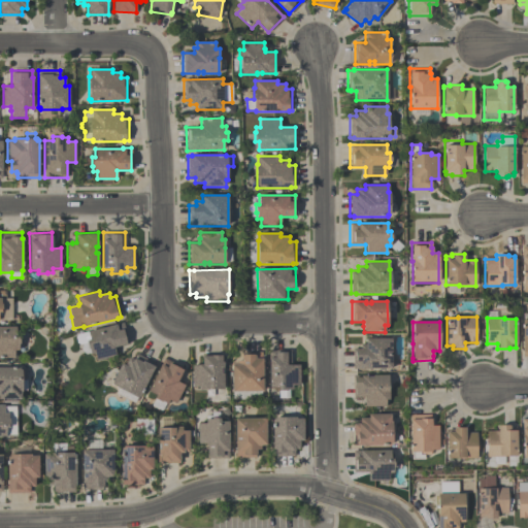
[(117,356),(96,361),(94,354),(90,354),(89,349),(88,349),(87,342),(79,344),(76,342),(75,336),(77,333),(123,323),(128,344),(114,348),(117,356)]
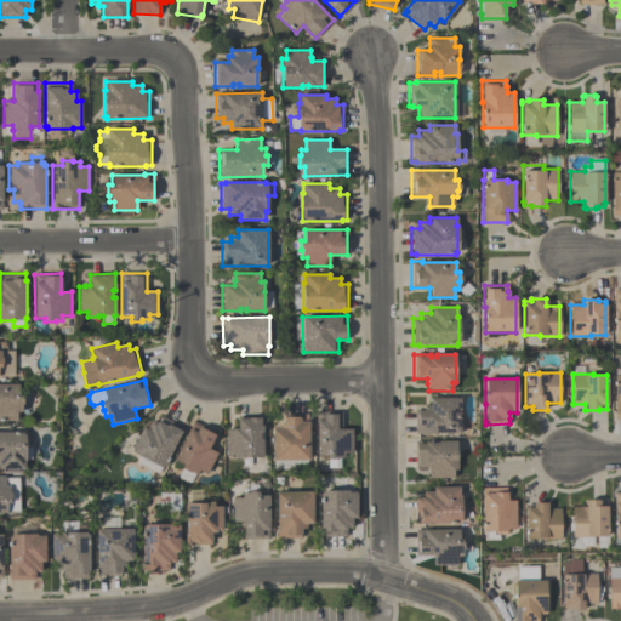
[(0,385),(18,385),(18,396),(23,396),(23,405),(22,405),(22,411),(17,411),(17,421),(0,421),(0,385)]
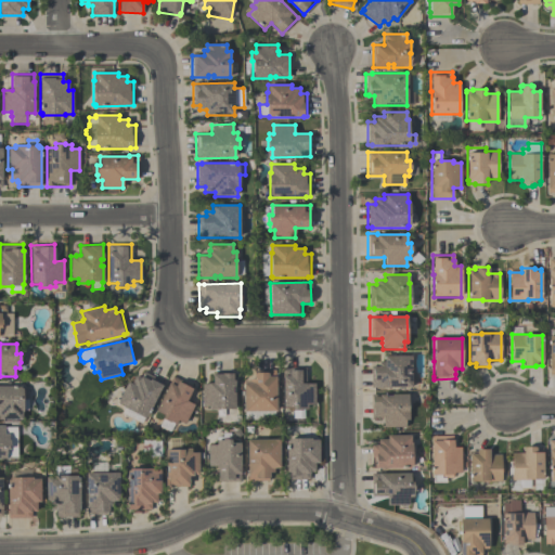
[(384,356),(411,356),(411,388),(371,388),(371,366),(377,366),(377,362),(384,362),(384,356)]
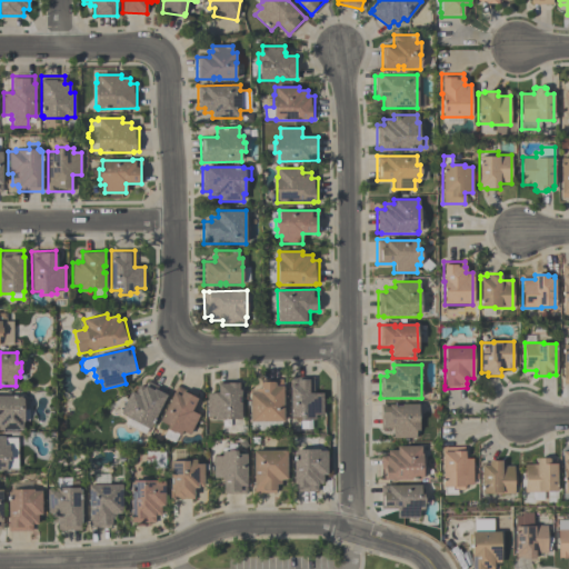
[(290,377),(313,377),(313,393),(322,393),(322,416),(316,416),(316,420),(309,420),(309,421),(308,421),(308,429),(300,429),(300,421),(300,417),(290,417),(290,377)]
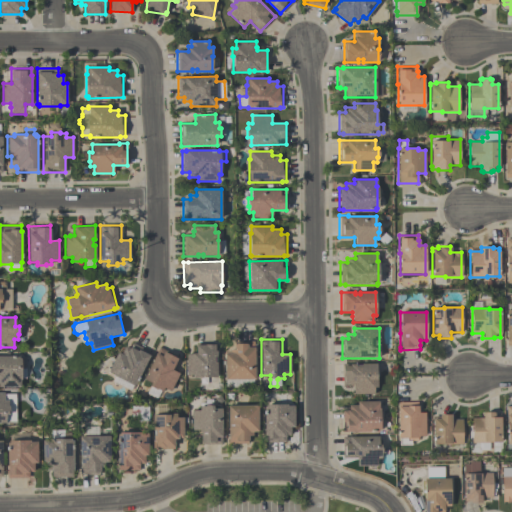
[(254,341),(254,347),(255,347),(255,379),(225,379),(225,353),(230,353),(230,349),(234,349),(234,341),(254,341)]
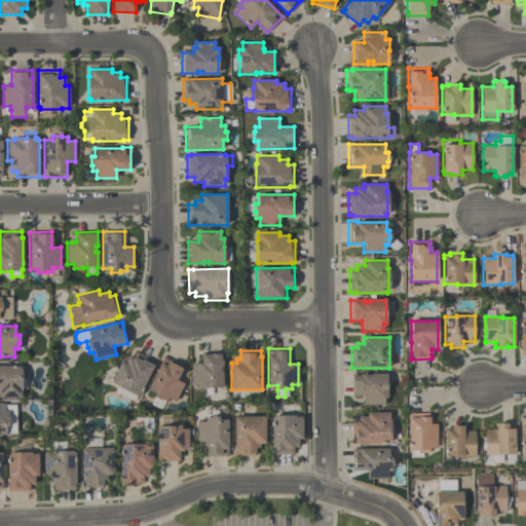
[(155,362),(153,366),(154,366),(140,396),(137,395),(137,396),(117,386),(117,385),(111,382),(121,362),(124,364),(128,357),(133,359),(136,352),(155,362)]
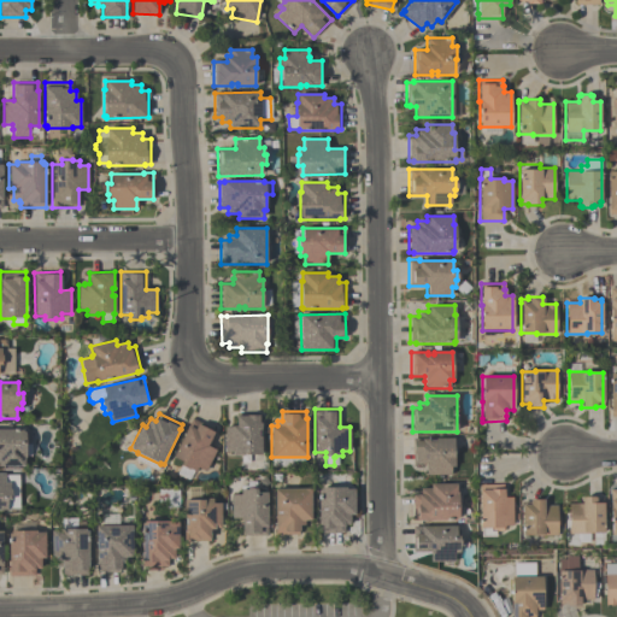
[(260,413),(262,430),(258,430),(258,436),(262,436),(262,456),(233,456),(233,452),(224,452),(224,428),(231,428),(231,425),(236,425),(236,413),(260,413)]
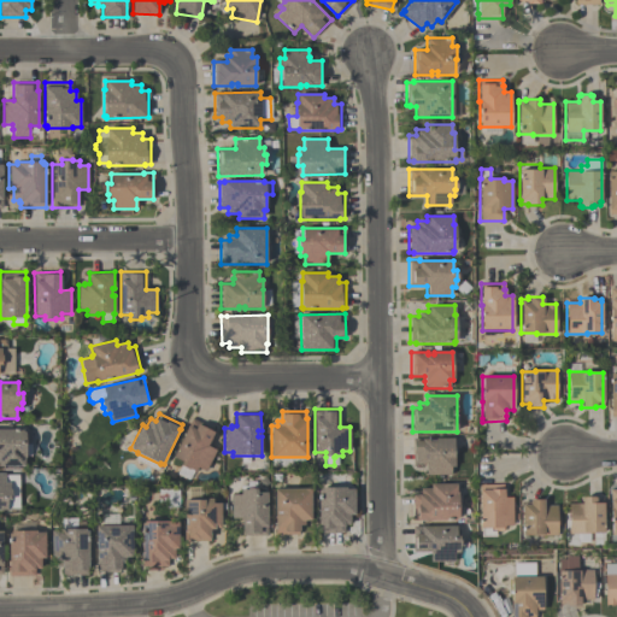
[(215,430),(207,446),(216,451),(206,471),(198,468),(195,471),(189,469),(189,470),(181,465),(182,463),(172,458),(192,418),(215,430)]
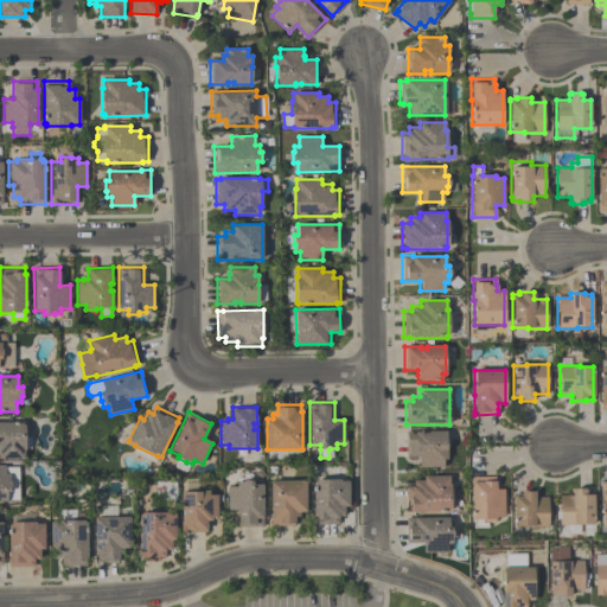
[(30,423),(30,448),(25,448),(25,451),(24,451),(24,459),(0,459),(0,422),(23,422),(23,423),(30,423)]
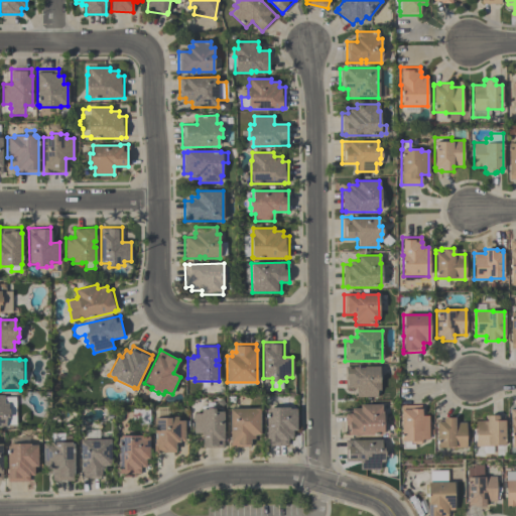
[(356,398),(356,392),(355,392),(355,388),(345,388),(345,367),(358,367),(358,369),(364,369),(364,367),(379,367),(379,390),(376,390),(376,397),(356,398)]
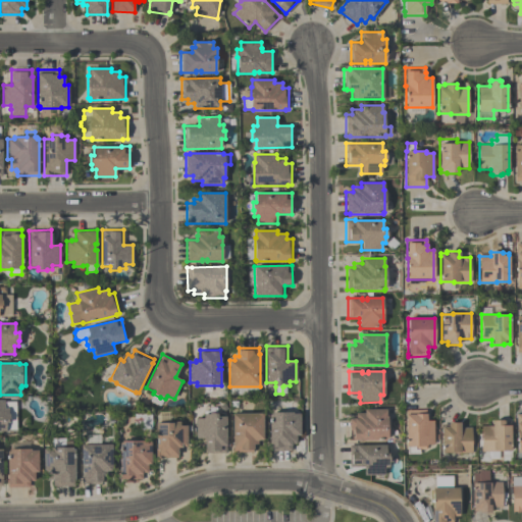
[(0,431),(0,401),(4,401),(4,402),(16,402),(16,429),(6,429),(6,431),(0,431)]
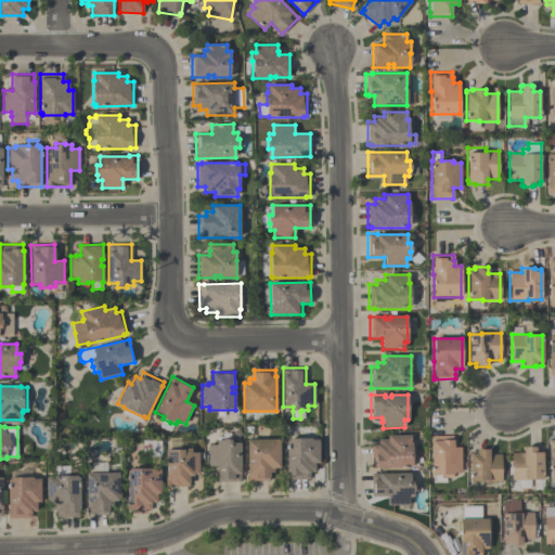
[(371,467),(371,444),(377,444),(377,439),(386,439),(386,436),(410,436),(410,443),(411,443),(412,466),(410,466),(410,468),(375,468),(375,467),(371,467)]
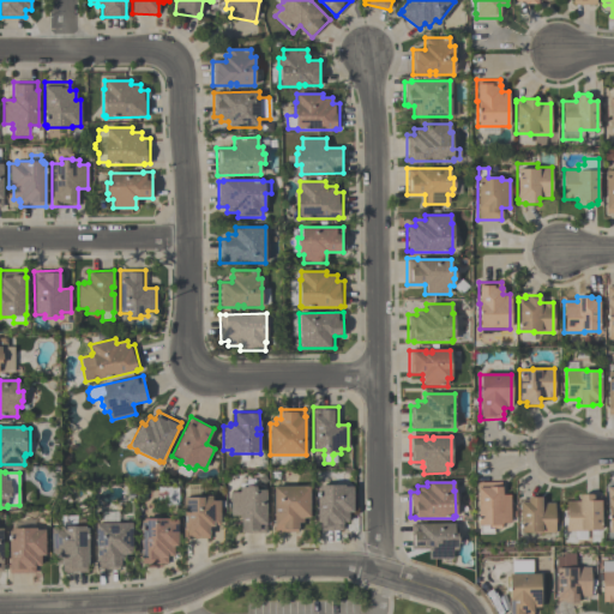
[(510,523),(501,523),(501,525),(500,525),(500,529),(492,529),(492,534),(479,534),(479,525),(476,525),(476,487),(477,487),(477,482),(500,482),(500,487),(501,487),(501,495),(510,495),(510,523)]
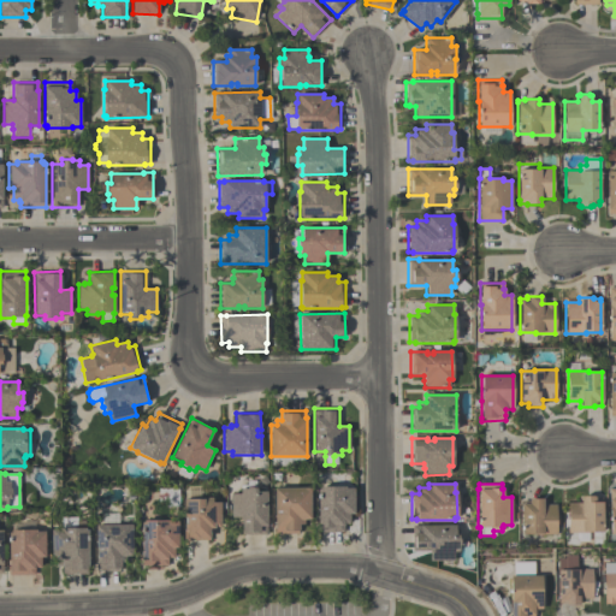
[(267,492),(268,535),(242,535),(242,519),(231,519),(231,493),(241,493),(241,490),(247,489),(258,487),(258,492),(267,492)]
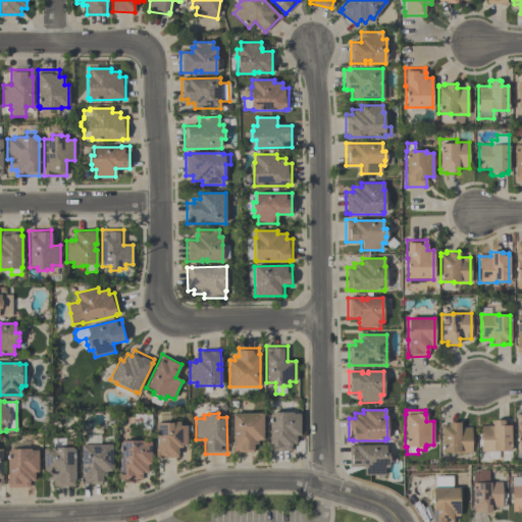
[(232,414),(262,413),(263,440),(258,440),(258,445),(254,445),(254,453),(233,453),(232,414)]
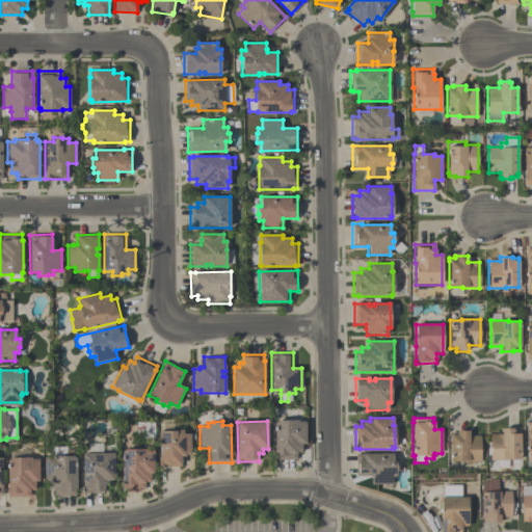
[(274,422),(276,422),(276,421),(298,421),(298,422),(306,422),(306,444),(302,444),(302,453),(297,453),(297,459),(274,459),(274,422)]
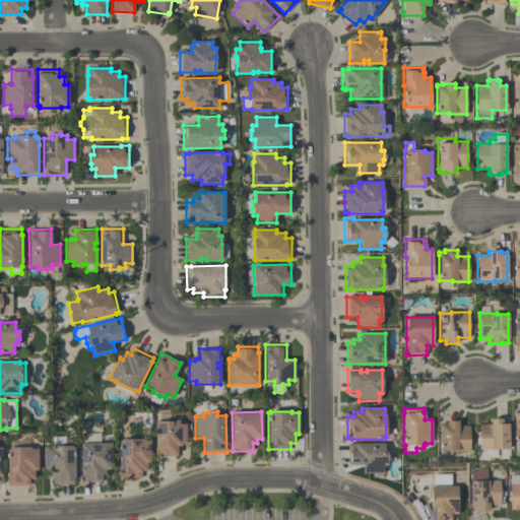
[(508,420),(508,424),(509,424),(509,449),(497,449),(497,450),(479,450),(479,425),(490,425),(490,419),(492,419),(492,418),(501,418),(501,419),(502,419),(502,420),(508,420)]
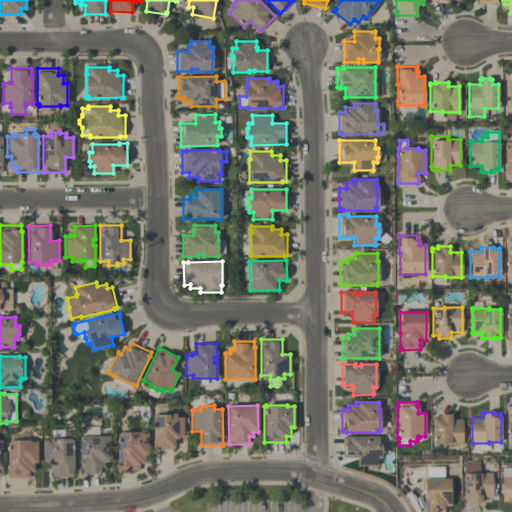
[(153,449),(153,436),(155,436),(155,431),(153,431),(153,415),(169,415),(169,414),(177,414),(177,418),(183,418),(183,439),(178,439),(178,440),(174,440),(174,449),(153,449)]
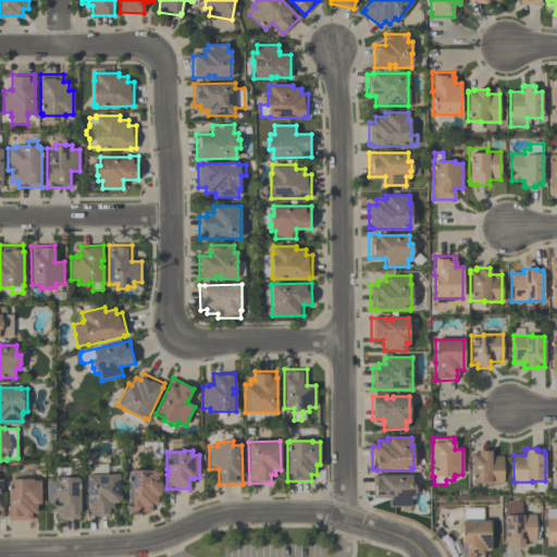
[(471,453),(478,453),(478,452),(491,452),(491,456),(503,456),(503,483),(484,484),(484,483),(471,483),(471,453)]
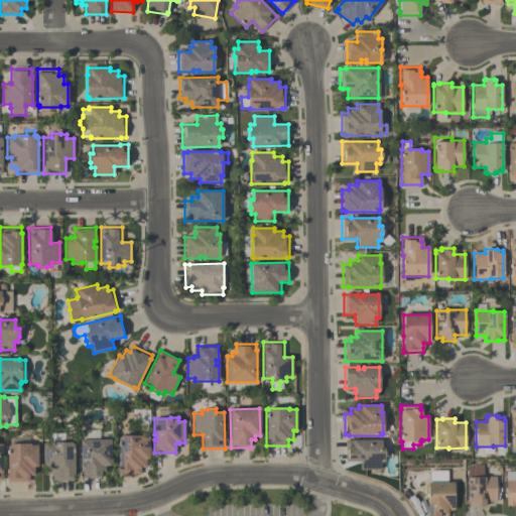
[(74,444),(74,481),(52,481),(52,475),(46,475),(46,466),(42,466),(42,443),(49,443),(49,442),(65,442),(65,435),(72,435),(72,444),(74,444)]
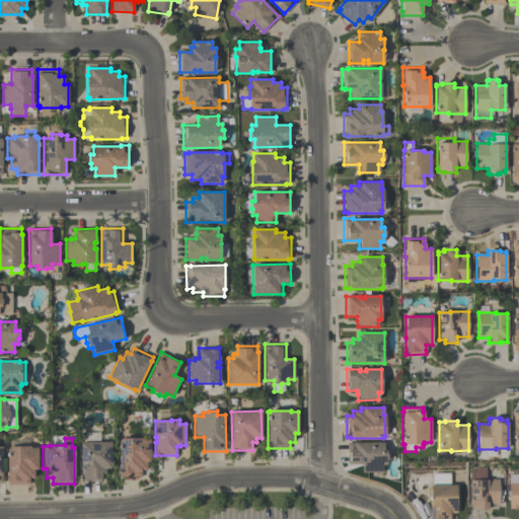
[(120,441),(121,441),(121,439),(142,439),(142,440),(150,440),(150,461),(146,461),(146,471),(141,471),(141,476),(120,476),(120,473),(120,441)]
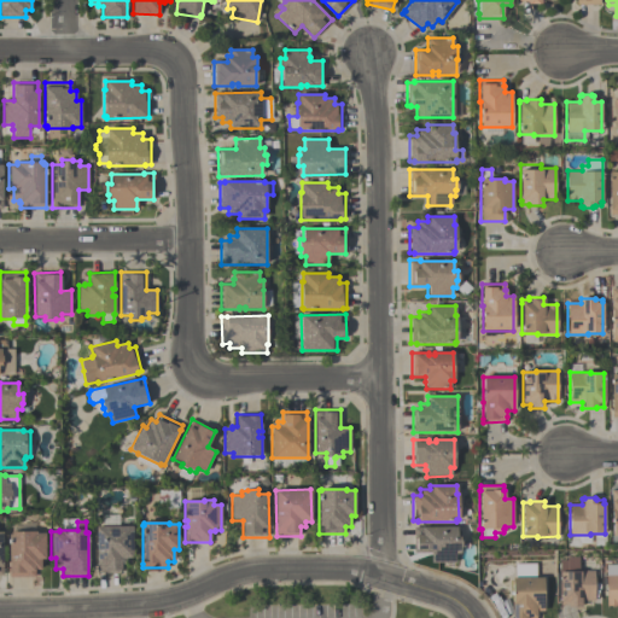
[(97,573),(95,528),(133,526),(133,558),(120,559),(120,573),(97,573)]
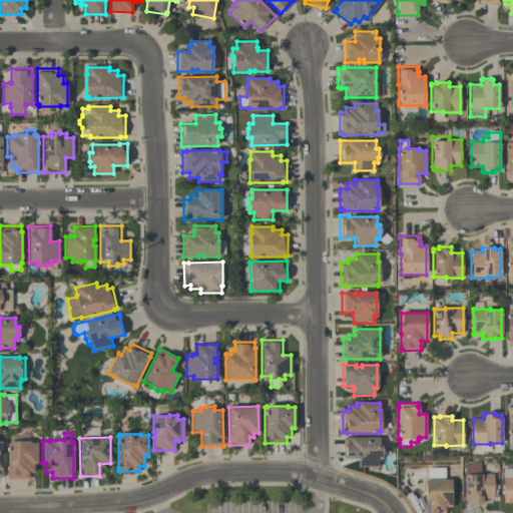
[(378,467),(357,467),(357,459),(343,459),(343,438),(379,438),(379,446),(382,446),(382,454),(381,454),(382,460),(377,460),(378,467)]
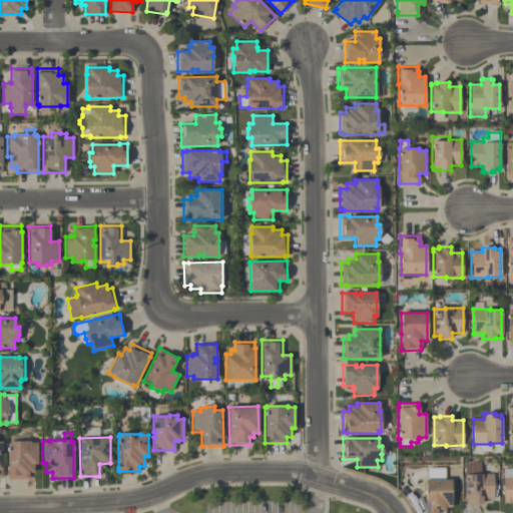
[(34,473),(29,473),(29,479),(7,479),(7,444),(9,444),(9,442),(30,442),(30,443),(37,443),(37,465),(34,465),(34,473)]
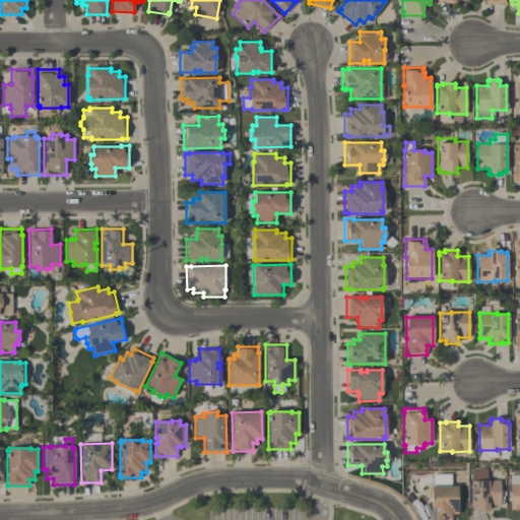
[(470,472),(476,472),(476,469),(486,469),(488,480),(500,480),(501,506),(489,506),(490,512),(477,512),(477,510),(471,510),(470,501),(468,501),(467,482),(470,482),(470,472)]
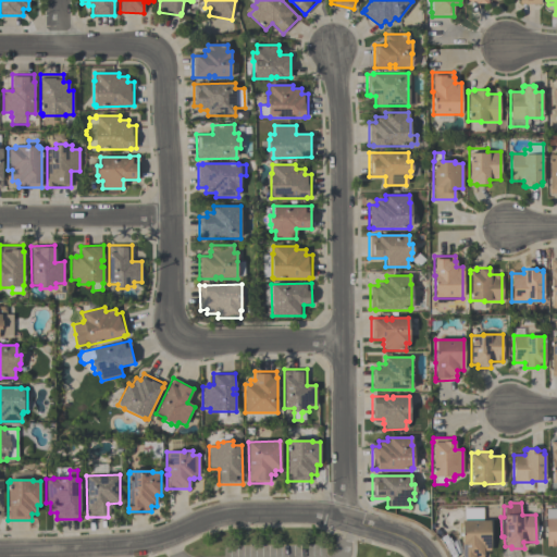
[(490,551),(483,551),(483,556),(460,556),(460,544),(461,544),(461,521),(463,521),(463,508),(482,508),(482,521),(490,521),(490,551)]
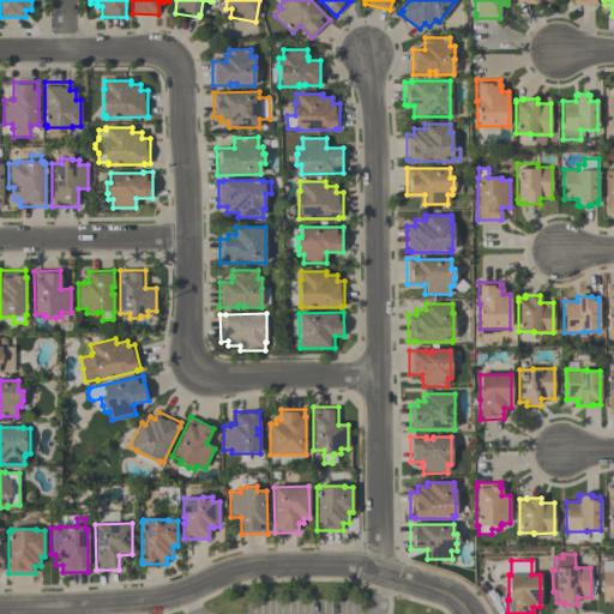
[(613,602),(602,602),(602,572),(603,572),(603,563),(613,563),(613,602)]
